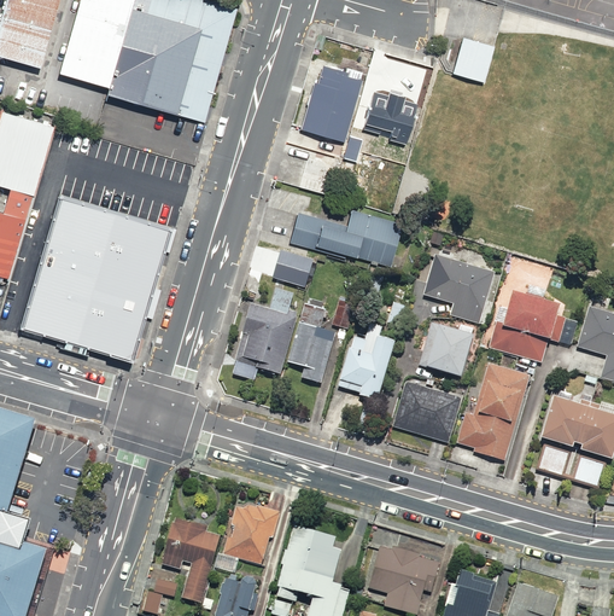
[(6,0),(0,24),(0,54),(41,67),(59,0),(6,0)]
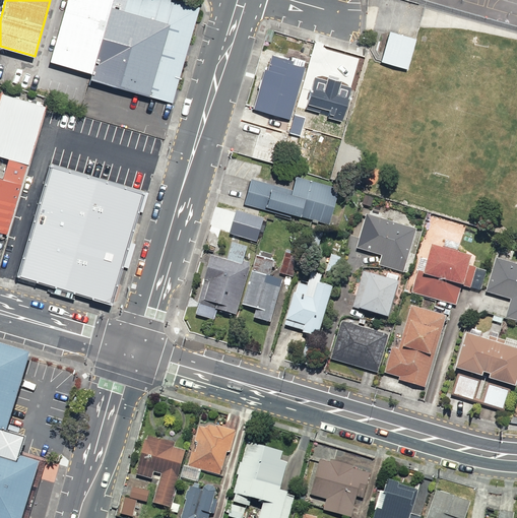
[(198,10),(163,0),(67,0),(51,61),(93,73),(92,81),(172,104),(198,10)]
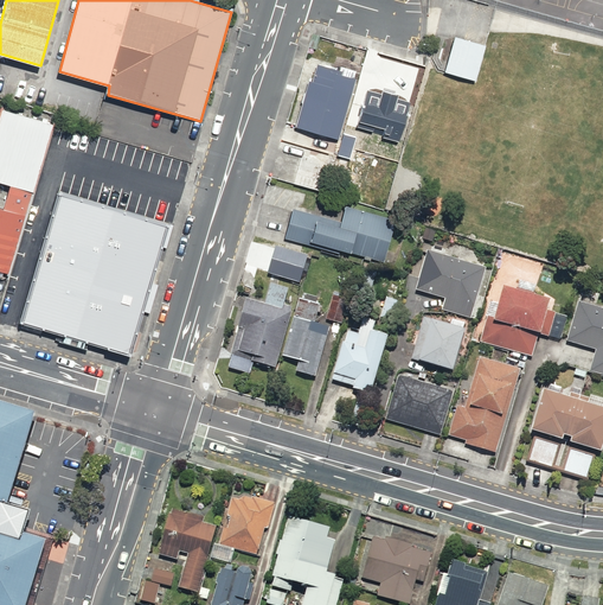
[(479,43),(448,34),(440,68),(469,76),(479,43)]
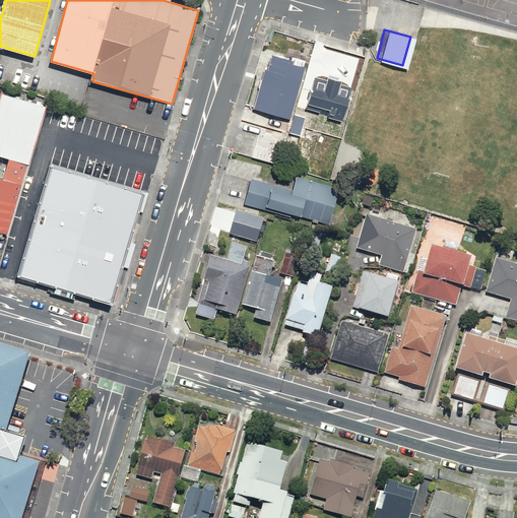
[(287,120),(303,66),(268,54),(253,110),(273,116),(287,120)]
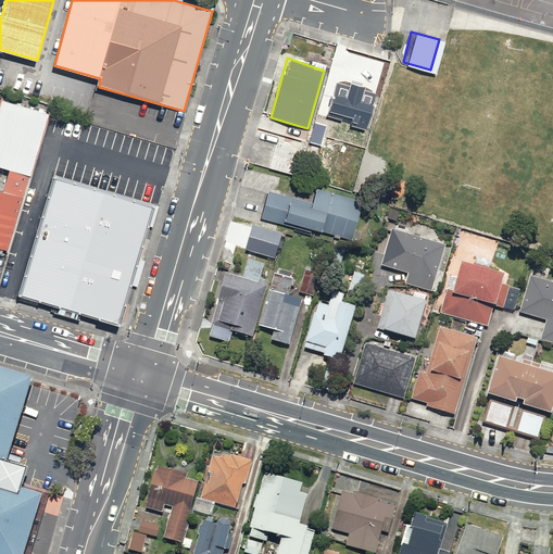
[(331,78),(323,112),(363,124),(373,90),(331,78)]
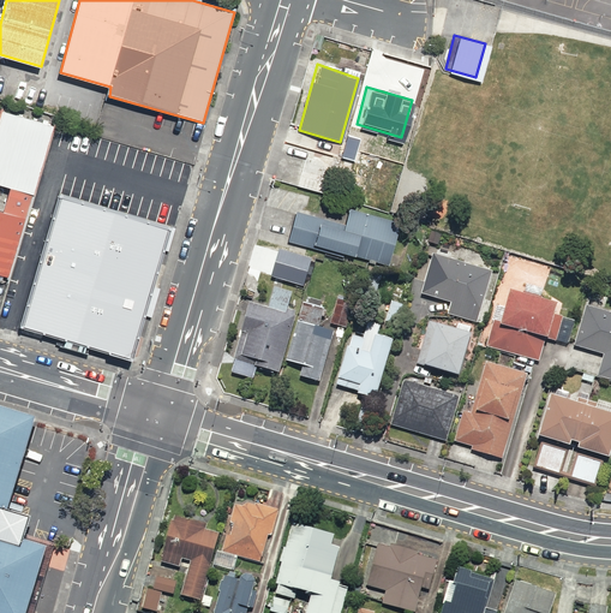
[(0,291),(1,291),(45,132),(0,120),(0,291)]
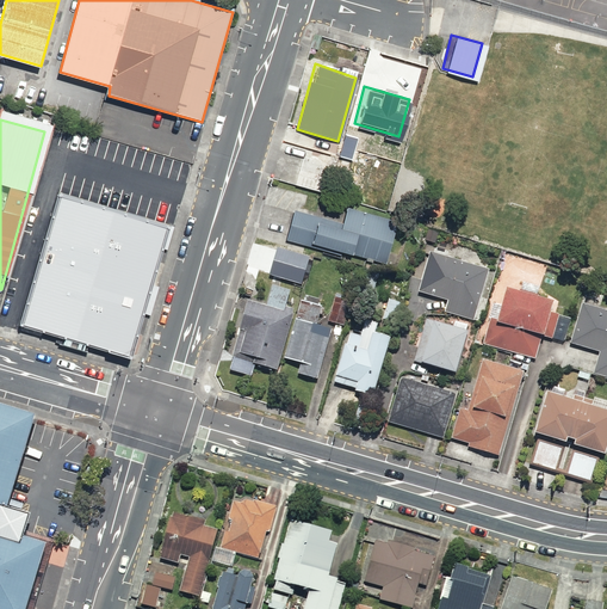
[(323,192),(338,141),(321,136),(317,151),(302,147),(291,183),(323,192)]
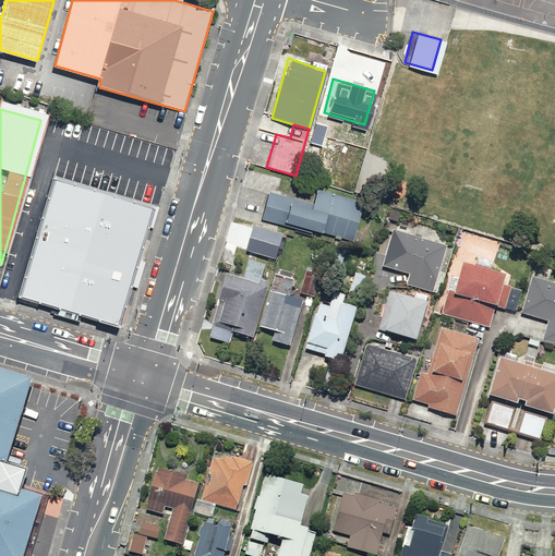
[(149,202),(50,173),(14,291),(116,321),(149,202)]
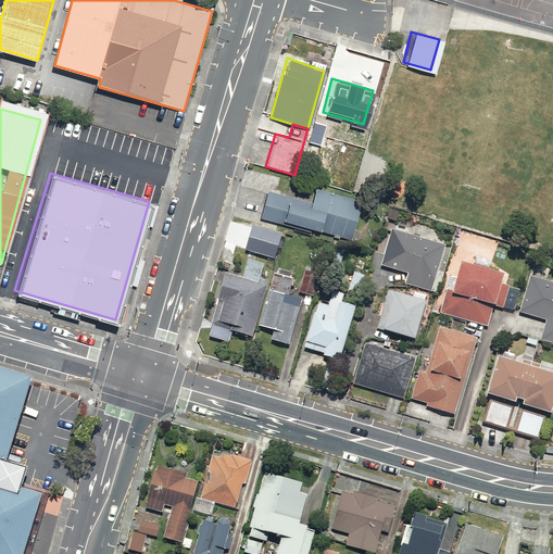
[(266,191),(261,217),(356,239),(366,199),(315,187),(312,202),(266,191)]
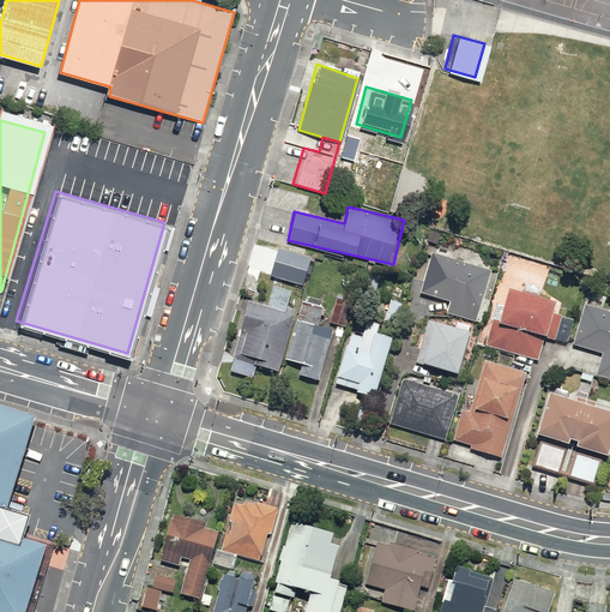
[(290,253),(252,244),(246,267),(284,276),(290,253)]
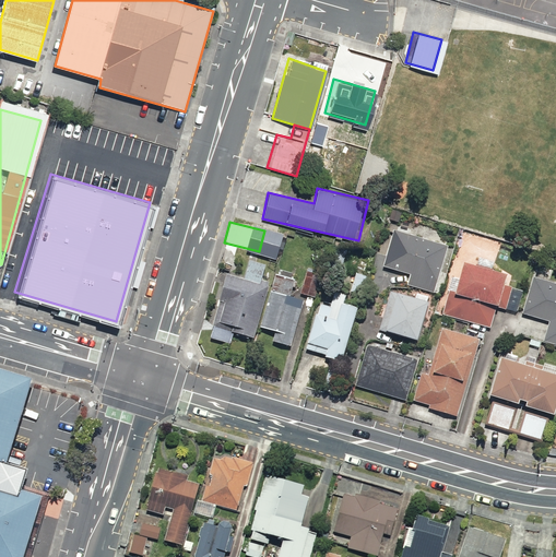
[(433,294),(448,244),(395,228),(383,268),(406,274),(403,285),(433,294)]
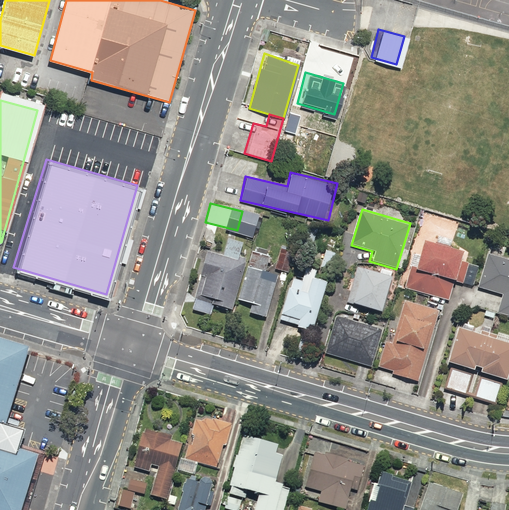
[(462,284),(472,251),(428,238),(419,268),(408,265),(402,284),(449,298),(454,282),(462,284)]
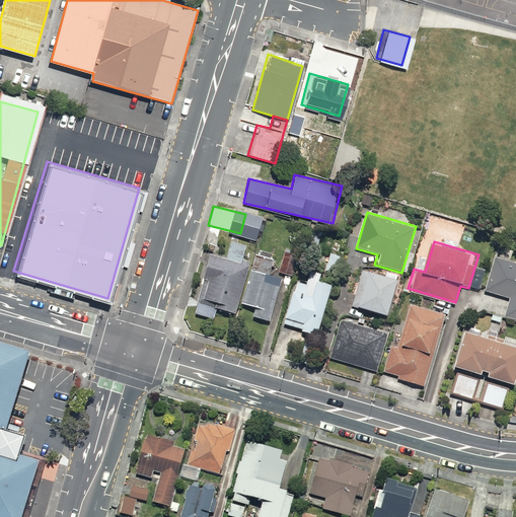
[(240,306),(251,265),(241,263),(245,247),(228,242),(224,257),(208,253),(193,313),(215,319),(217,310),(238,315),(240,306)]
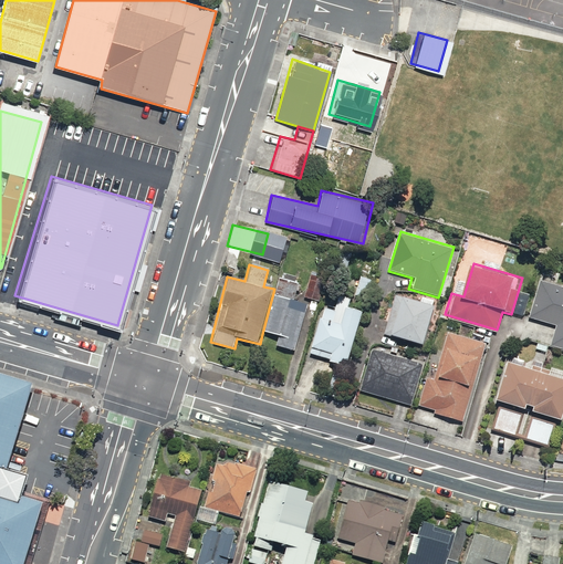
[(372,279),(357,274),(353,295),(366,299),(372,279)]
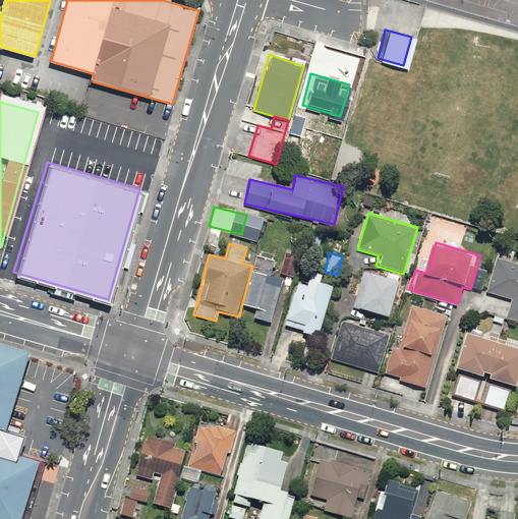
[(252,266),(241,307),(254,310),(252,319),(278,326),(290,281),(272,276),(277,260),(255,253),(252,266)]
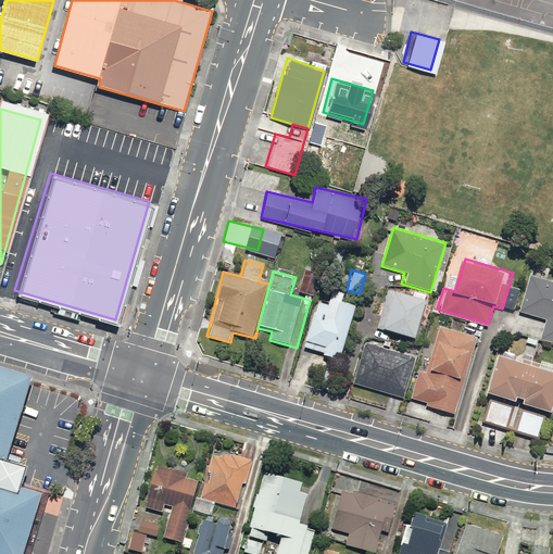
[(552,343),(552,282),(525,275),(515,313),(544,320),(539,340),(552,343)]
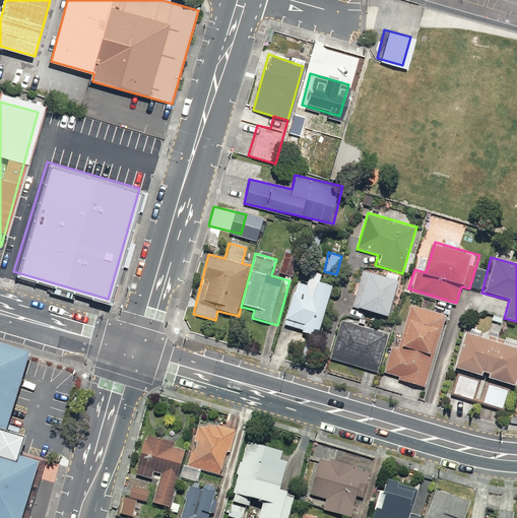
[(318,341),(334,290),(320,286),(323,274),(311,270),(307,285),(297,282),(283,323),(301,328),(299,335),(318,341)]
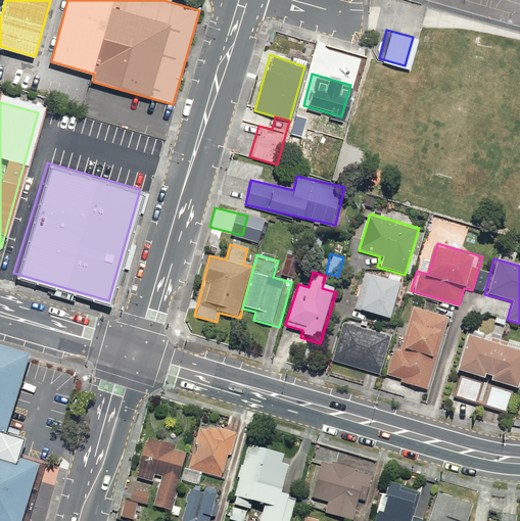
[(400,285),(365,274),(352,312),(388,324),(400,285)]
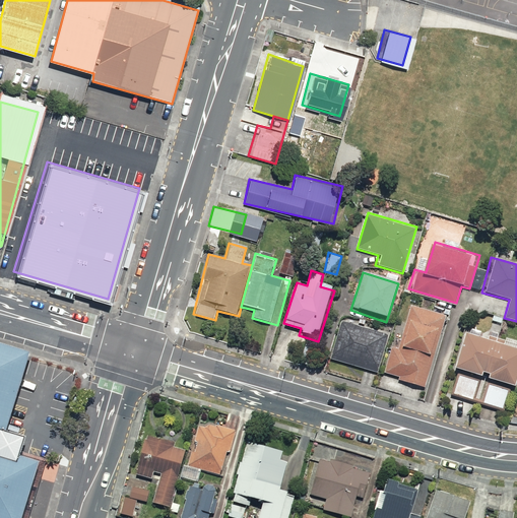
[(426,388),(445,316),(412,307),(407,326),(410,327),(404,349),(391,346),(383,376),(426,388)]
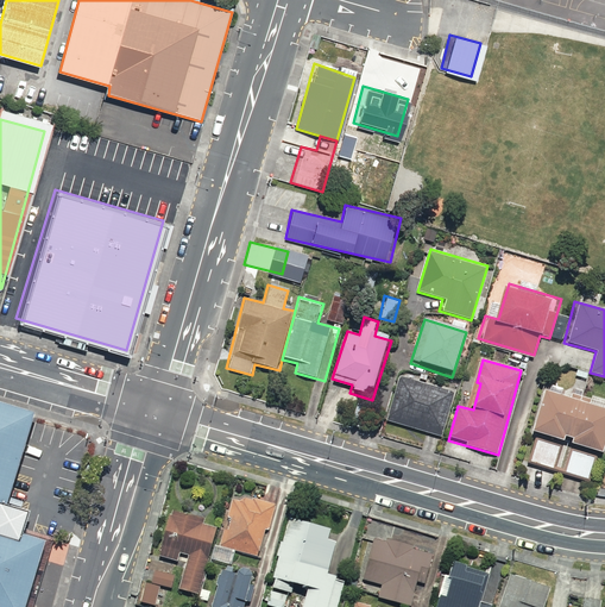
[(453,393),(399,380),(389,425),(442,438),(453,393)]
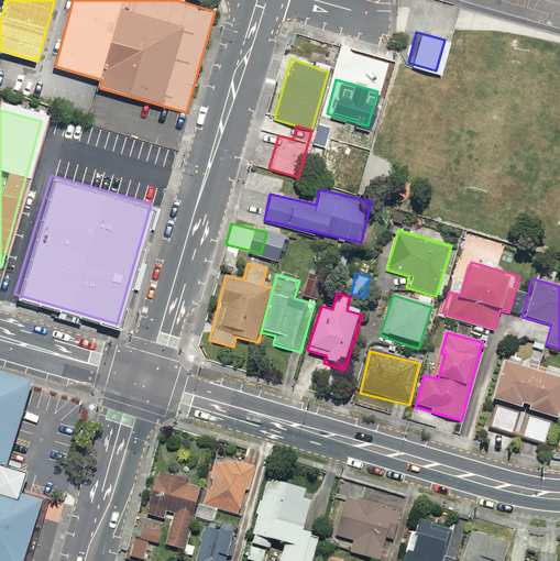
[(559,378),(506,362),(486,424),(513,432),(519,410),(533,414),(526,437),(545,442),(552,416),(559,418),(559,378)]
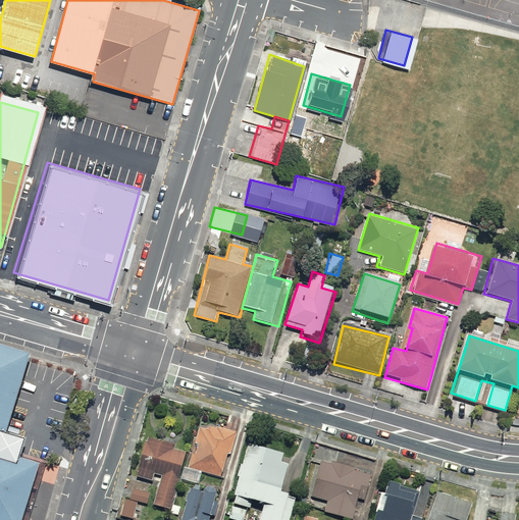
[(0,519),(17,519),(36,462),(16,455),(22,436),(3,430),(27,352),(0,343),(0,519)]
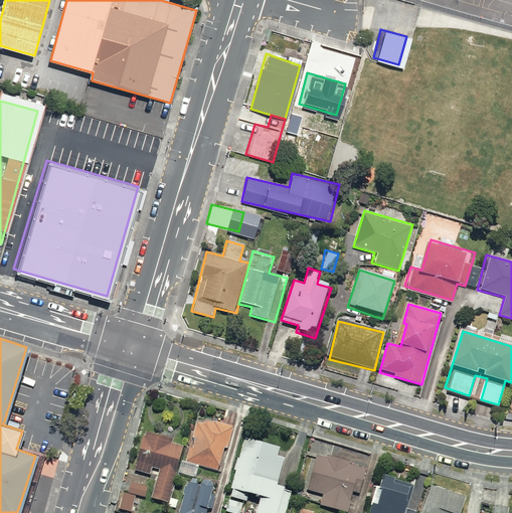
[(217,471),(231,421),(198,412),(184,461),(217,471)]
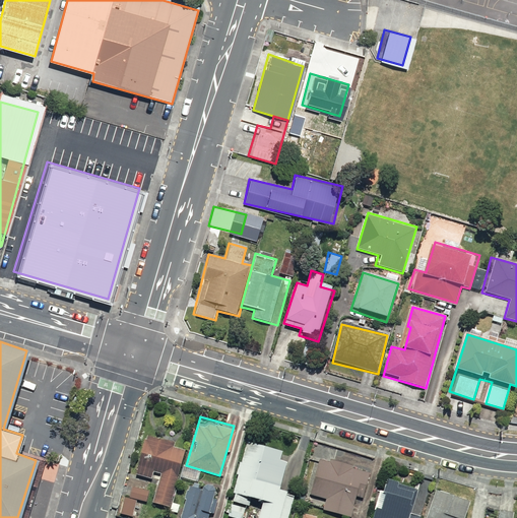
[(171,505),(187,441),(148,432),(138,473),(151,476),(152,471),(160,473),(154,501),(171,505)]
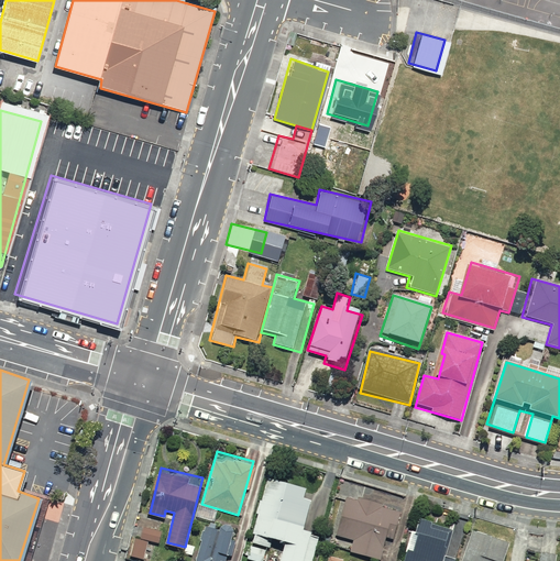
[(316,490),(266,479),(253,535),(285,542),(281,560),(313,560),(320,530),(307,527),(316,490)]
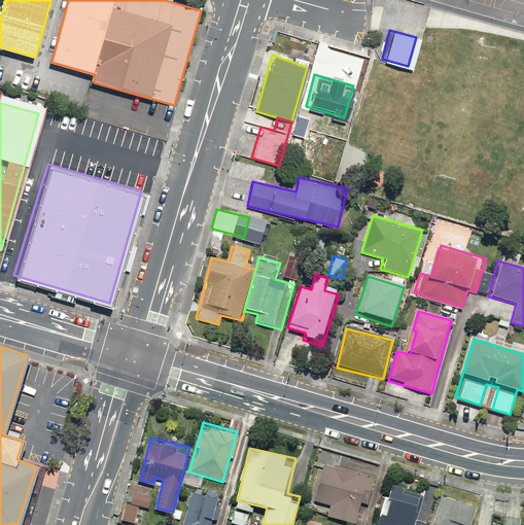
[(344,524),(355,524),(372,473),(322,458),(310,500),(329,506),(325,520),(344,524)]
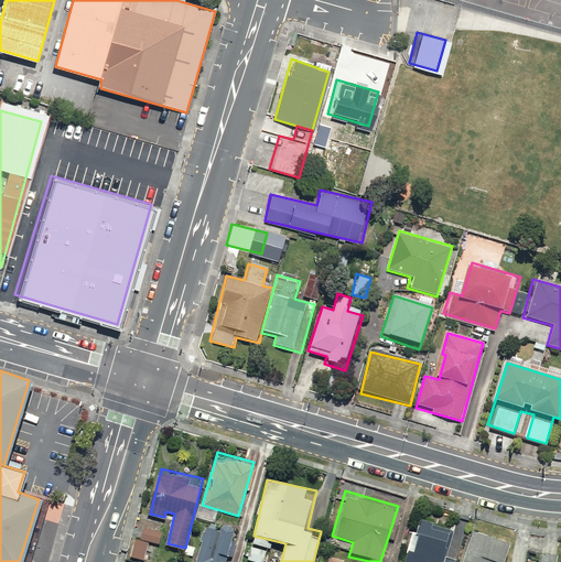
[(449,525),(410,519),(402,561),(456,561),(457,555),(444,554),(449,525)]
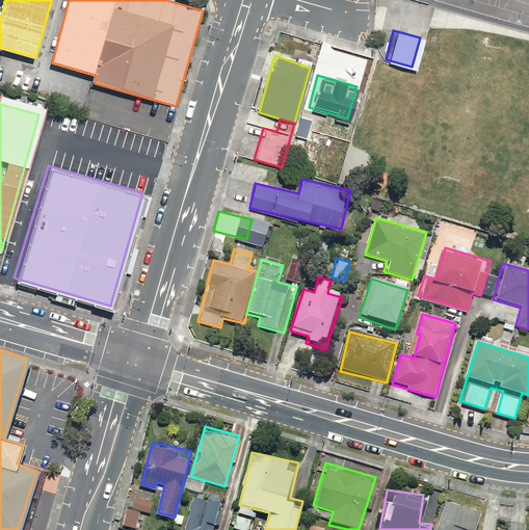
[(215,529),(225,499),(195,491),(184,529),(215,529)]
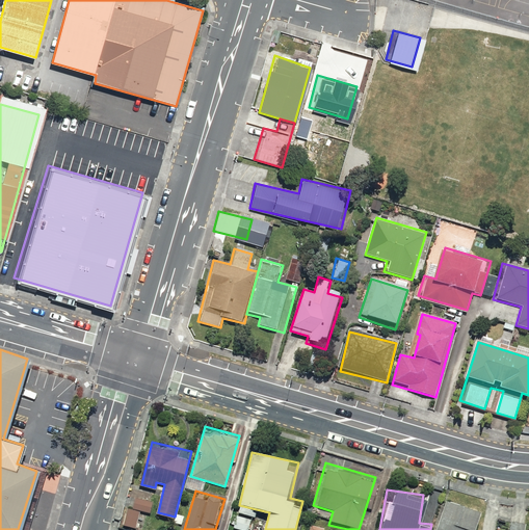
[(152,503),(126,496),(118,525),(133,529),(139,510),(149,513),(152,503)]
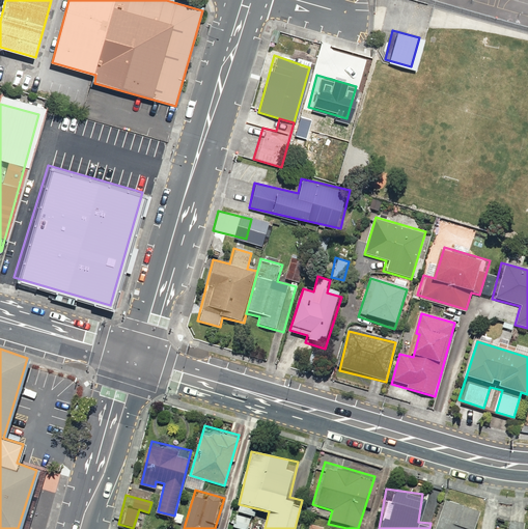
[(470,528),(478,507),(447,496),(435,528),(464,528),(465,528),(468,528),(470,528)]
